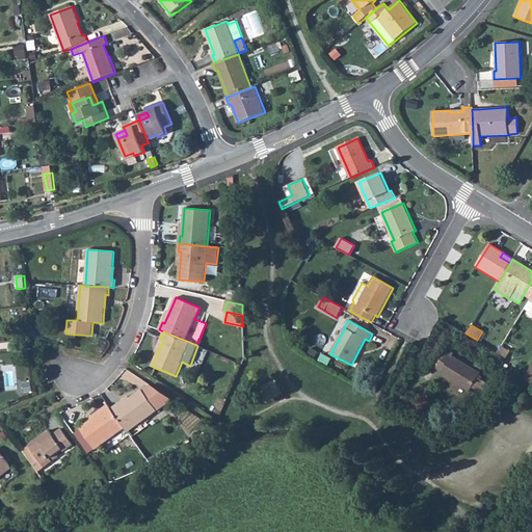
[(498,352),(506,358),(510,352),(501,346),(498,352)]
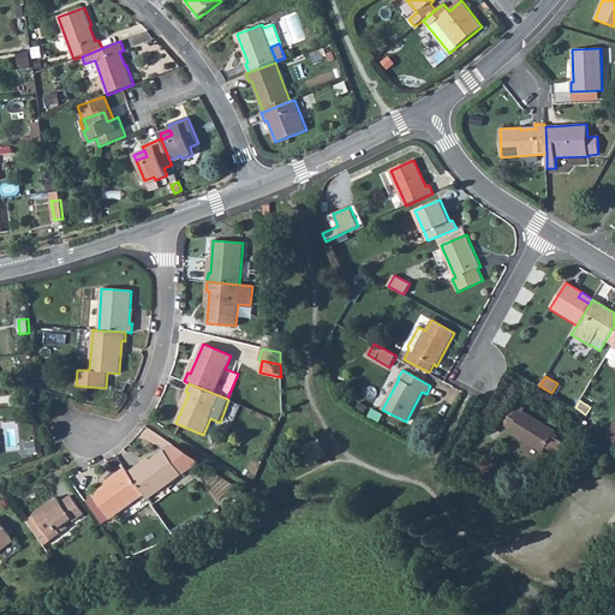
[(503,424),(512,429),(509,433),(543,453),(545,448),(555,453),(562,442),(553,436),(556,431),(523,412),(525,408),(517,404),(503,424)]
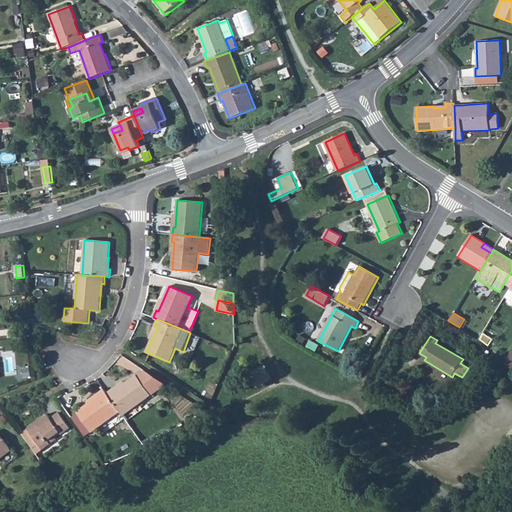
[(138,377),(151,395),(166,385),(145,371),(138,377)]
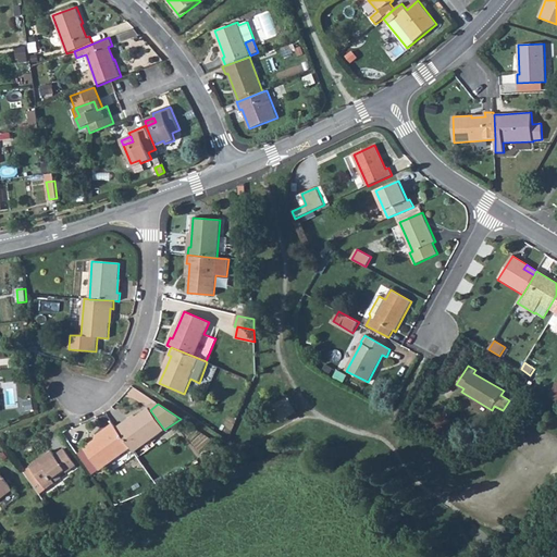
[(116,428),(131,448),(134,453),(164,430),(150,410),(149,408),(136,417),(125,425),(123,423),(116,428)]
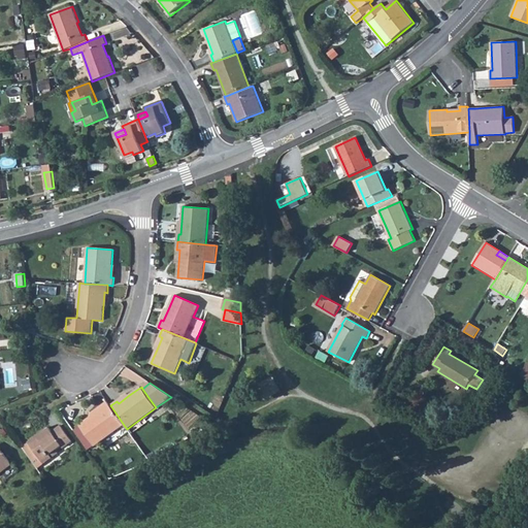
[(117,401),(119,403),(129,395),(127,393),(117,401)]
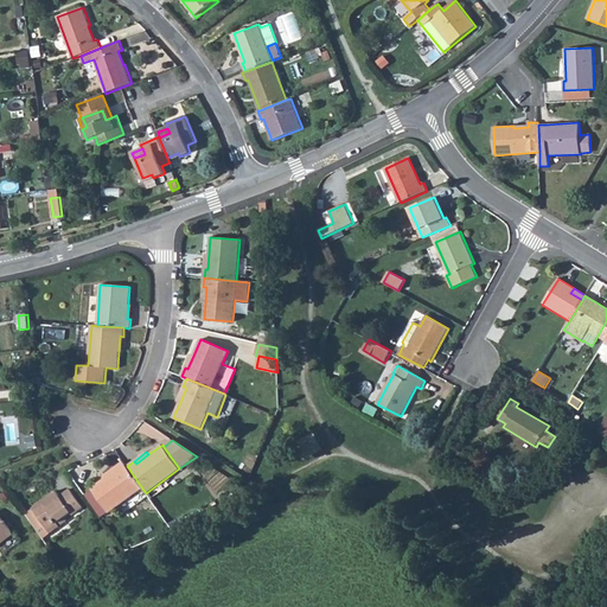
[(106,479),(91,489),(109,512),(142,489),(127,466),(123,461),(116,467),(117,470),(106,479)]
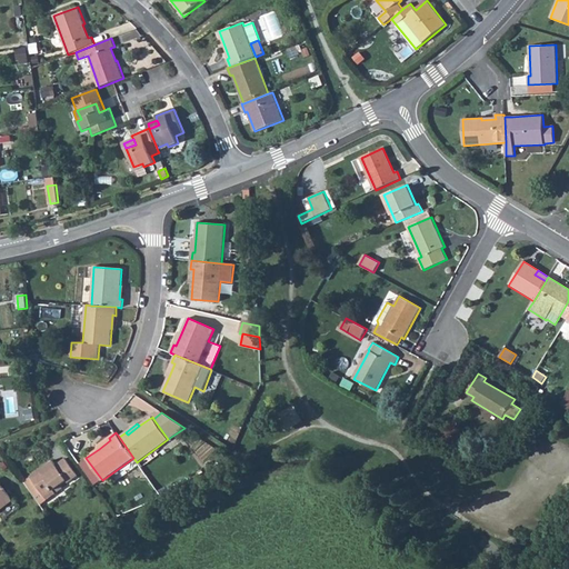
[(97,447),(99,449),(110,440),(109,438),(97,447)]
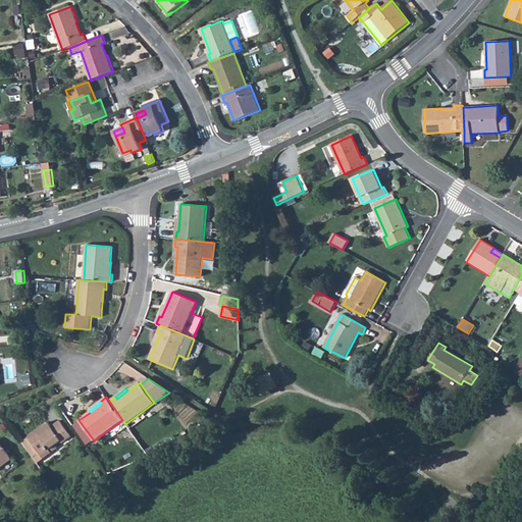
[(28,437),(43,459),(51,453),(49,450),(55,446),(60,440),(62,444),(71,436),(60,421),(53,425),(55,427),(53,429),(51,427),(48,422),(28,437)]
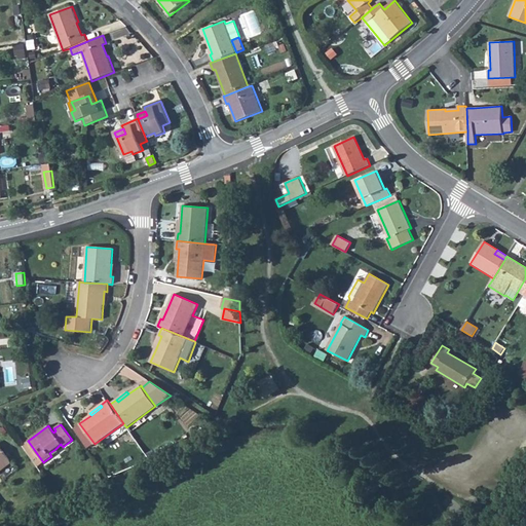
[(22,446),(37,466),(43,462),(28,441),(22,446)]
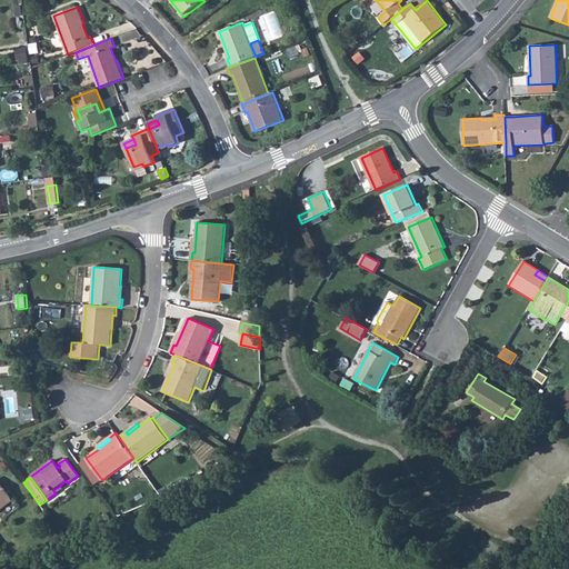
[(0,509),(13,500),(0,483),(0,482),(0,509)]
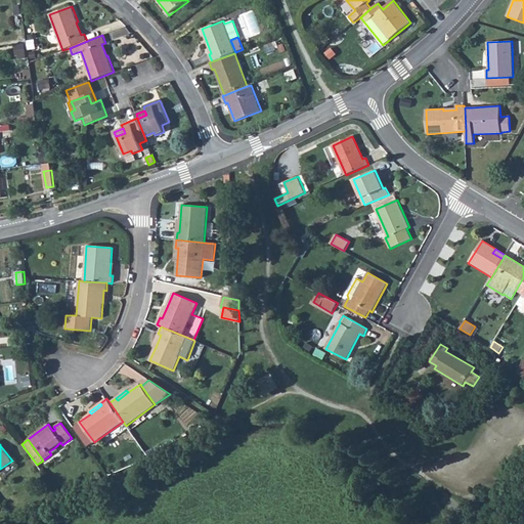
All buildings are outlined.
